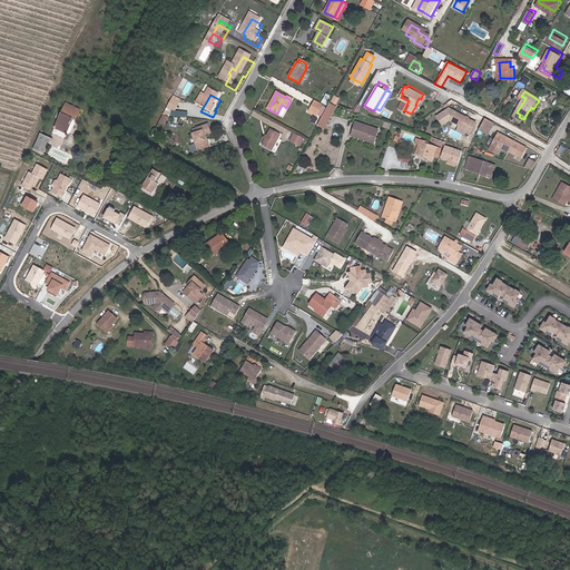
[(168,114),(176,117),(176,118),(182,108),(178,106),(179,102),(175,100),(168,114)]
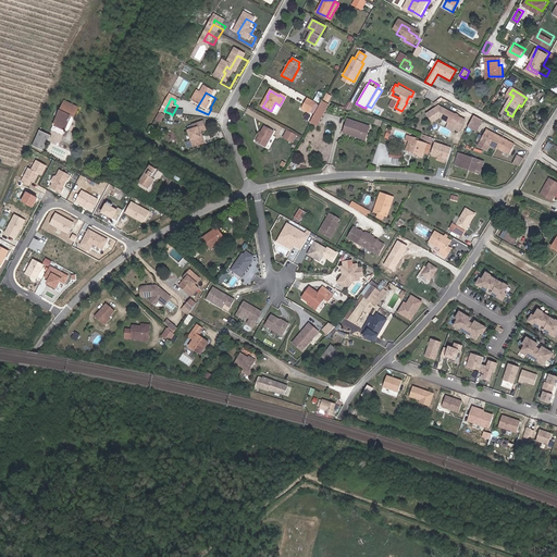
[(316,103),(308,99),(301,110),(309,113),(316,103)]
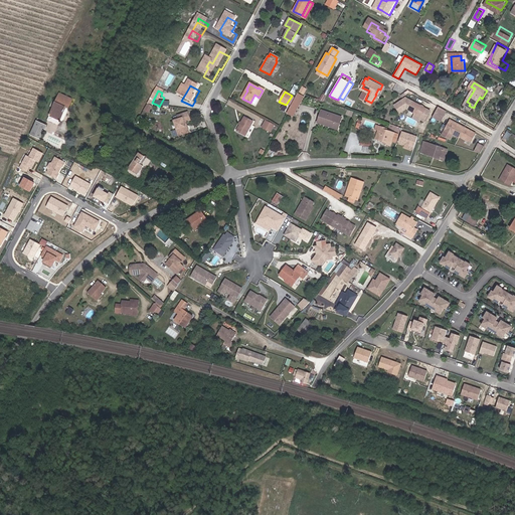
[(53,127),(56,126),(65,106),(68,107),(72,99),(60,93),(47,120),(47,123),(53,127)]
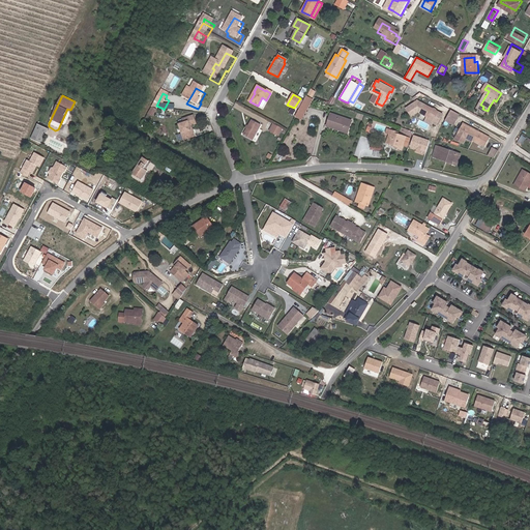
[(313,100),(306,96),(304,100),(302,104),(308,108),(313,100)]
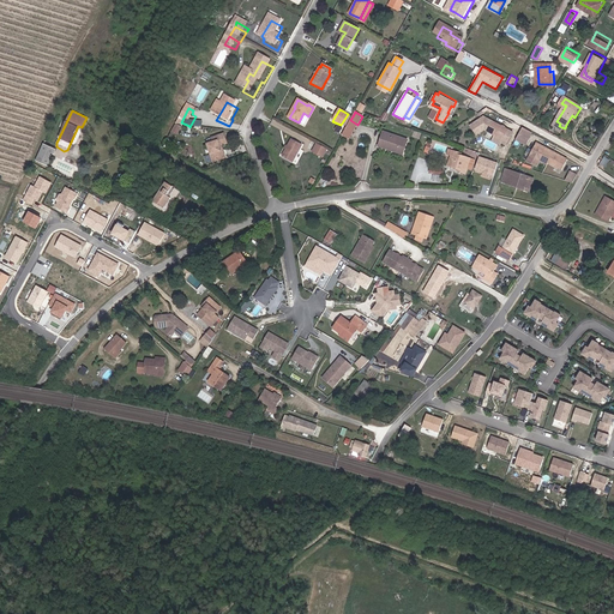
[(510,126),(485,112),(470,121),(477,131),(485,127),(495,132),(493,138),(501,142),(504,138),(507,140),(513,128),(510,126)]
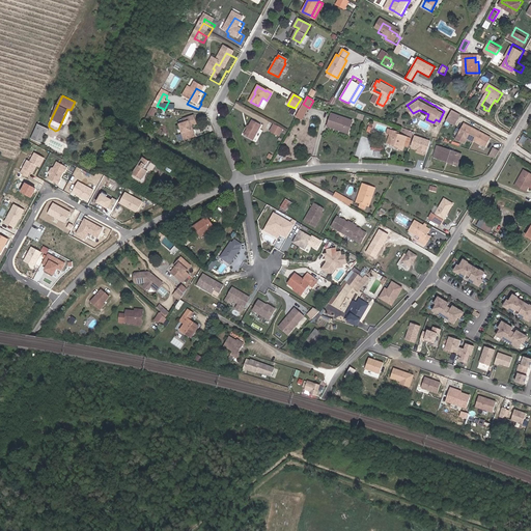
[(303,104),(297,115),(304,118),(309,108),(303,104)]
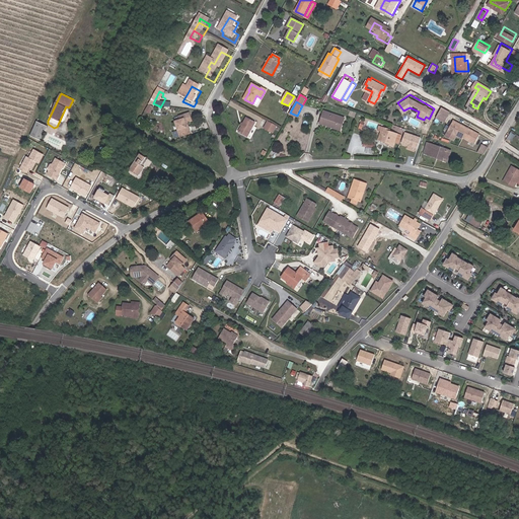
[(444,118),(449,108),(442,104),(437,114),(444,118)]
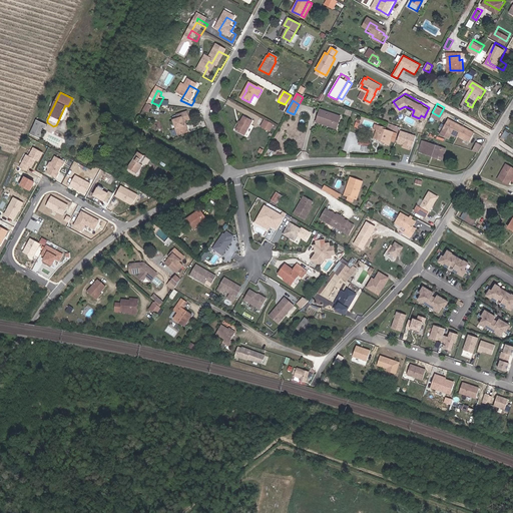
[(323,118),(322,122),(336,127),(340,115),(320,108),(317,116),(323,118)]
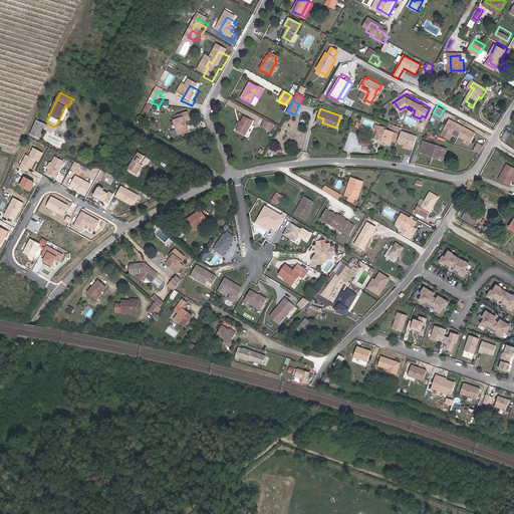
[(184,123),(190,121),(189,117),(179,121),(180,124),(176,126),(179,134),(178,135),(180,141),(188,138),(185,133),(186,132),(184,123)]
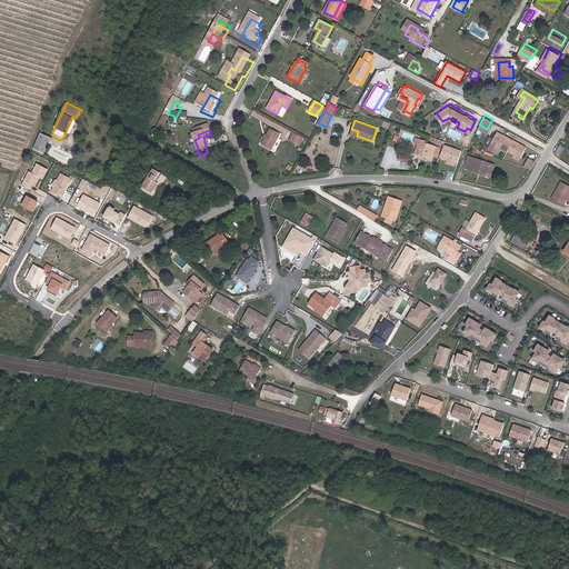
[(269,131),(261,145),(270,150),(278,136),(269,131)]
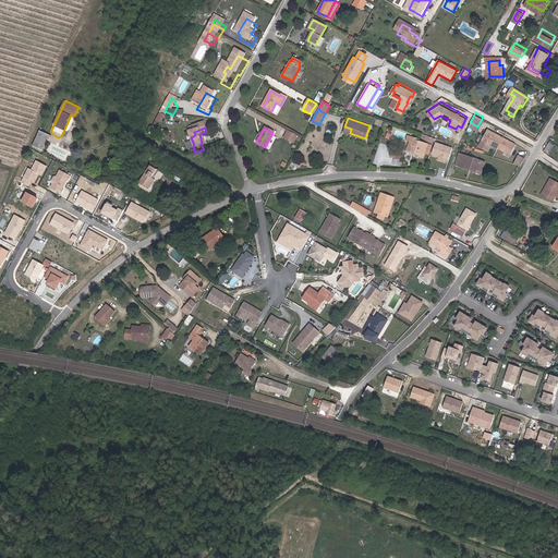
[(492,145),(497,148),(498,147),(510,154),(516,145),(487,130),(482,140),(477,147),(487,153),(492,145)]
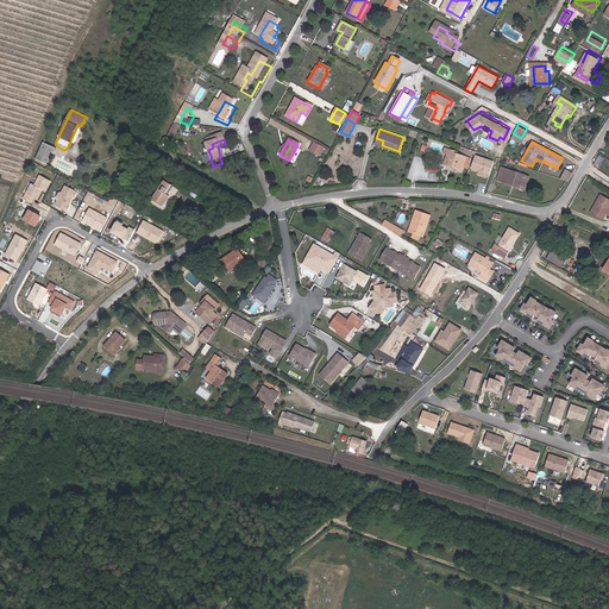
[(325,149),(314,143),(311,151),(320,157),(325,149)]
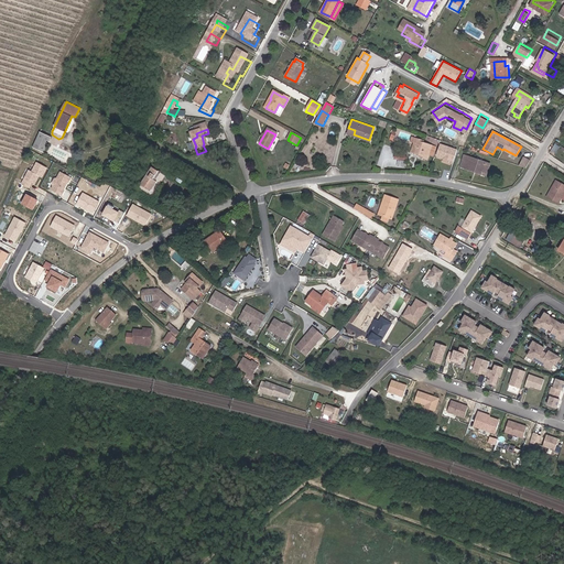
[(33,149),(43,154),(51,140),(40,134),(33,149)]
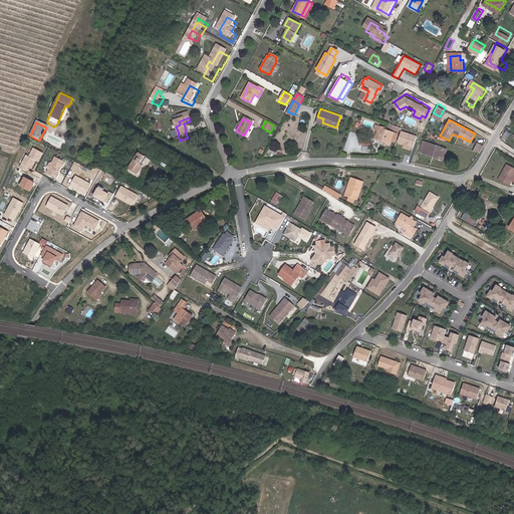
[(378,123),(376,127),(374,137),(382,139),(386,140),(384,142),(390,144),(391,139),(395,141),(398,132),(386,129),(382,127),(382,125),(378,123)]
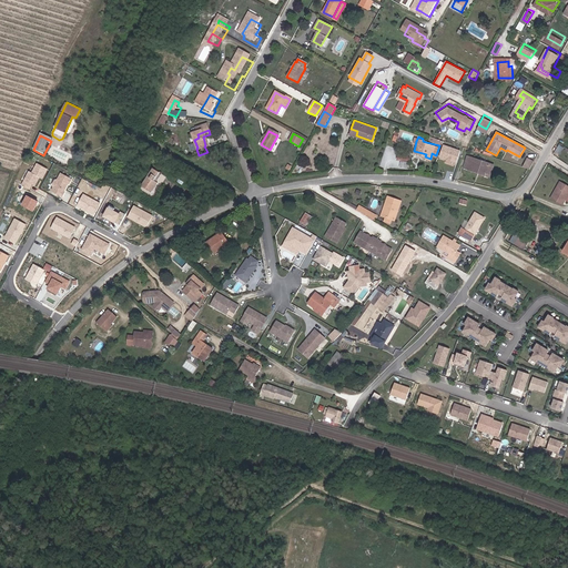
[(459,150),(443,144),(438,156),(444,159),(455,162),(459,150)]
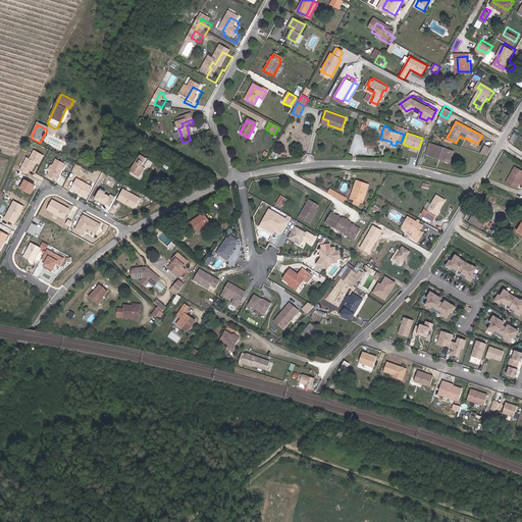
[(367,145),(377,149),(379,142),(369,139),(367,145)]
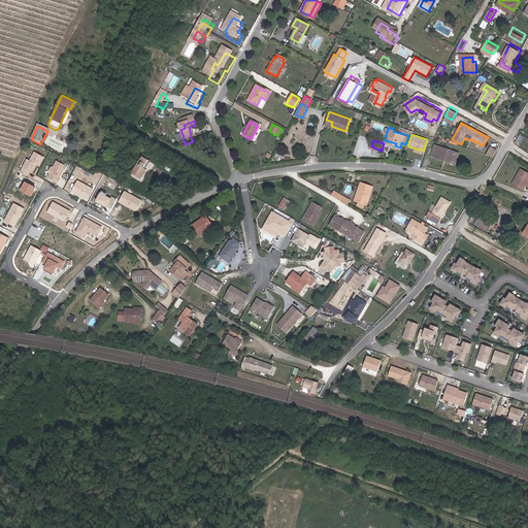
[(437,149),(433,147),(431,156),(434,157),(454,163),(458,153),(438,146),(437,149)]
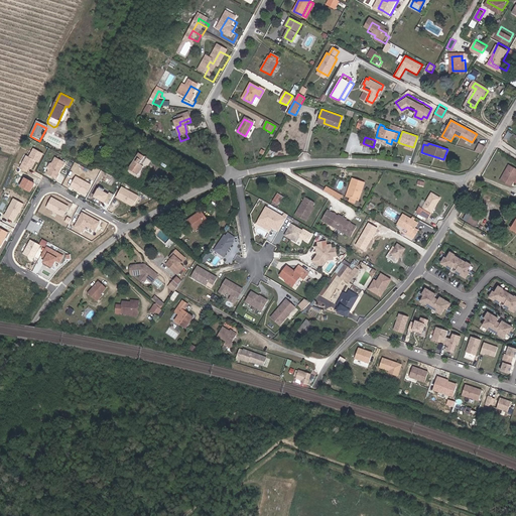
[(479,143),(474,151),(482,153),(486,147),(479,143)]
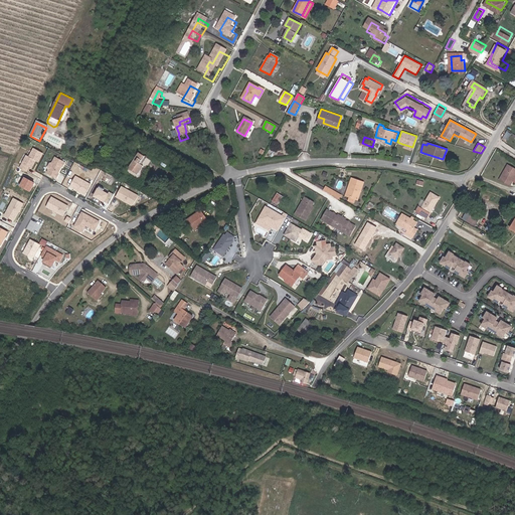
[(26,171),(28,167),(31,168),(35,161),(38,162),(42,154),(40,152),(37,151),(33,149),(29,157),(26,155),(20,168),(22,169),(26,171)]
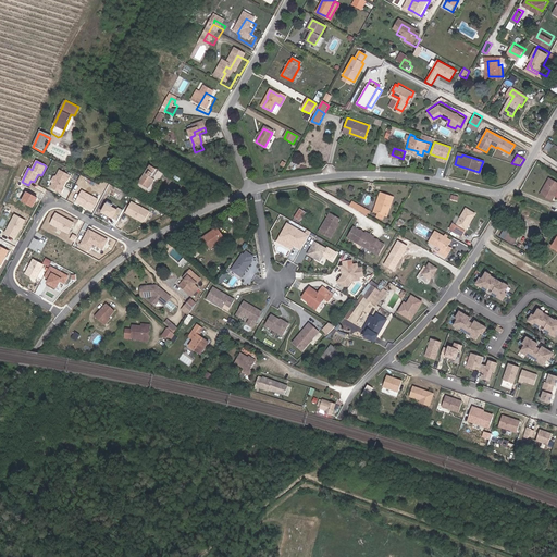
[(140,186),(150,192),(156,184),(152,181),(155,176),(157,177),(159,173),(151,169),(140,186)]
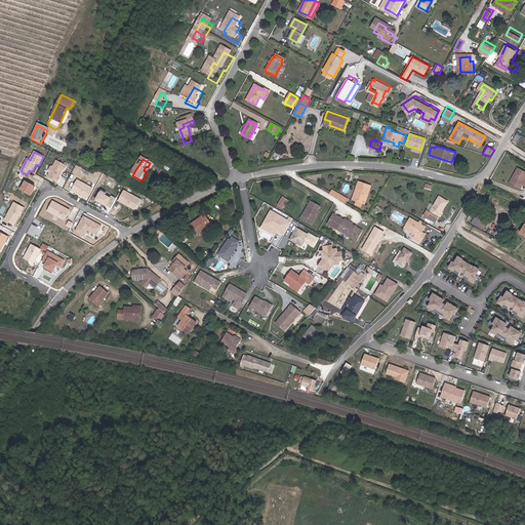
[(48,176),(57,182),(59,177),(58,177),(63,169),(64,169),(66,166),(56,161),(53,166),(50,167),(49,170),(49,172),(48,176)]
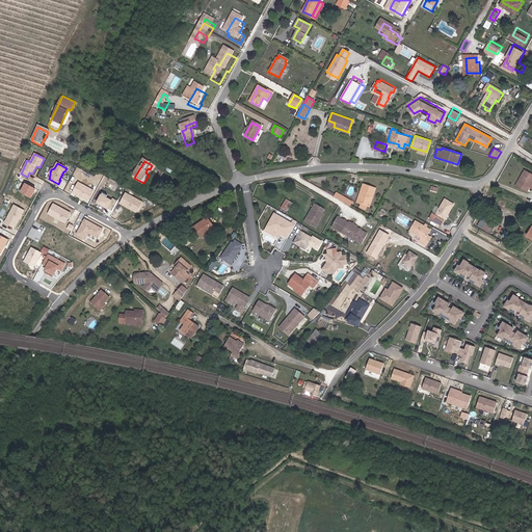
[(513,186),(524,191),(531,177),(522,171),(513,186)]
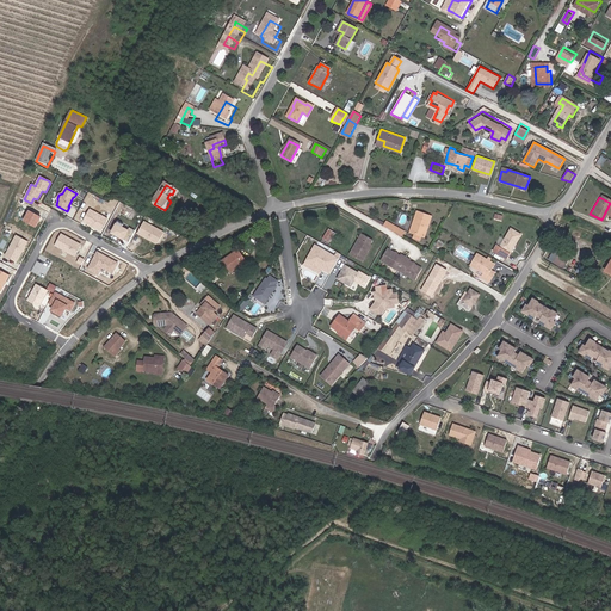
[(413,217),(409,229),(415,232),(413,235),(420,238),(421,234),(425,234),(432,214),(417,208),(413,217)]
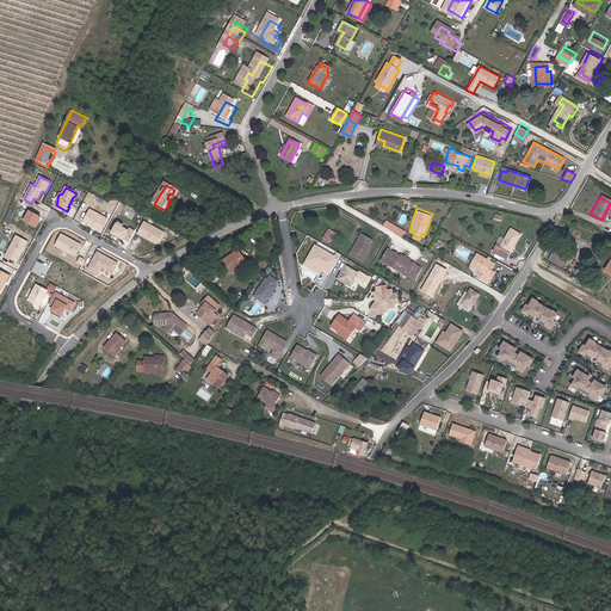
[(90,210),(84,221),(100,230),(106,220),(90,210)]
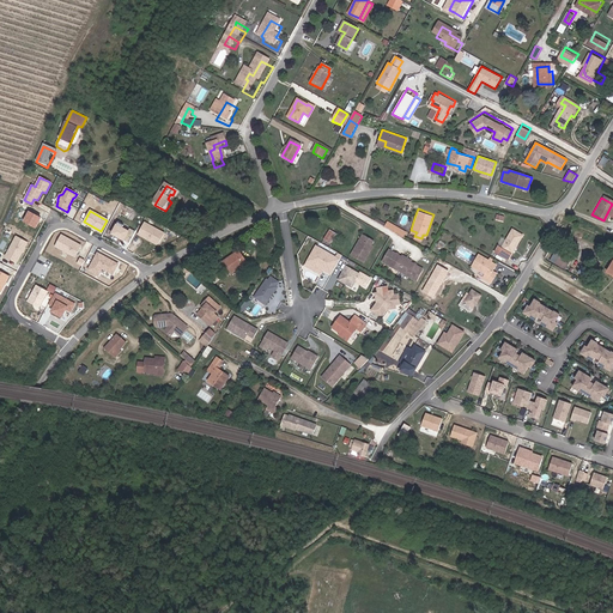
[(29,212),(24,222),(36,228),(41,218),(29,212)]
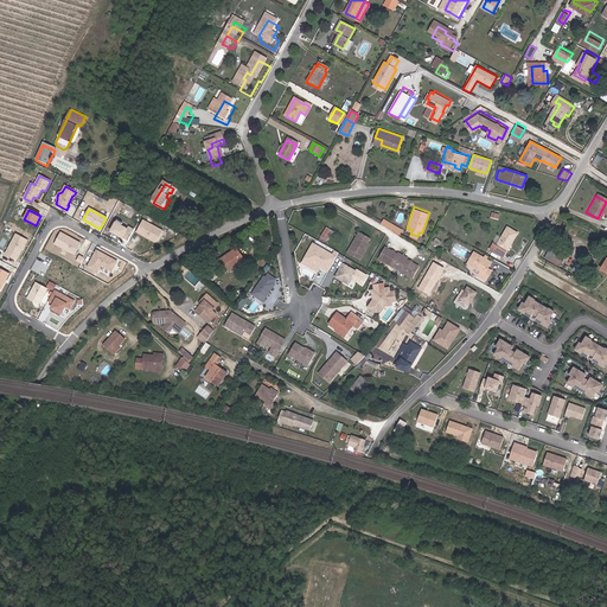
[(384,217),(382,221),(394,229),(396,224),(384,217)]
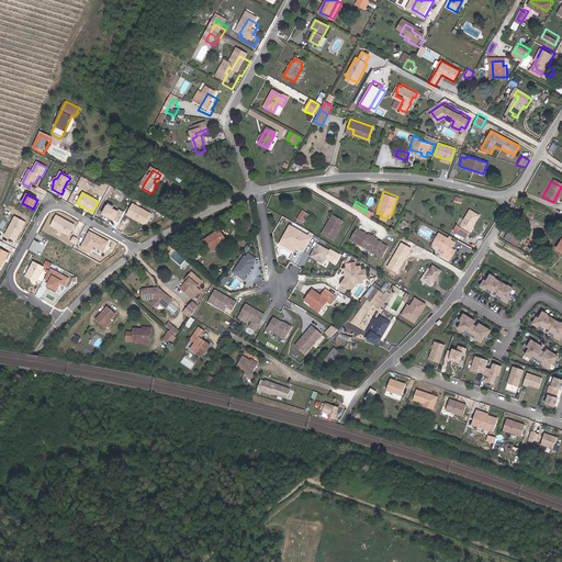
[(107,204),(102,213),(119,222),(123,214),(124,212),(120,210),(119,211),(112,208),(113,205),(108,202),(107,204)]
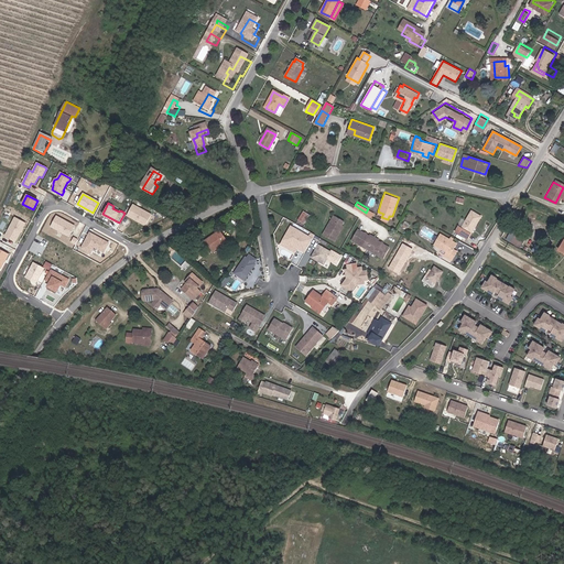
[(151,215),(132,205),(127,215),(145,225),(151,215)]
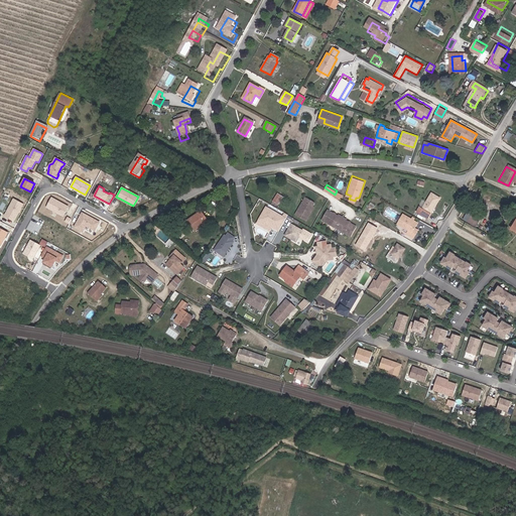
[(417,213),(428,219),(430,214),(440,199),(432,194),(429,200),(422,210),(420,209),(417,213)]
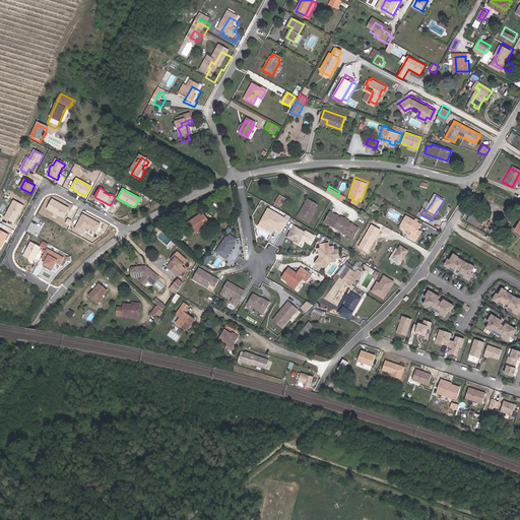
[(52,199),(47,208),(63,217),(68,208),(52,199)]
